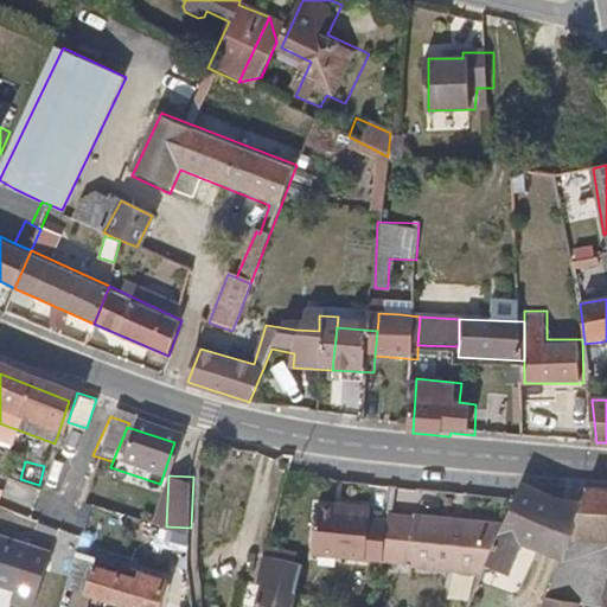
[(561,498),(524,483),(516,497),(504,522),(485,566),(508,574),(521,543),(541,549),(561,498)]
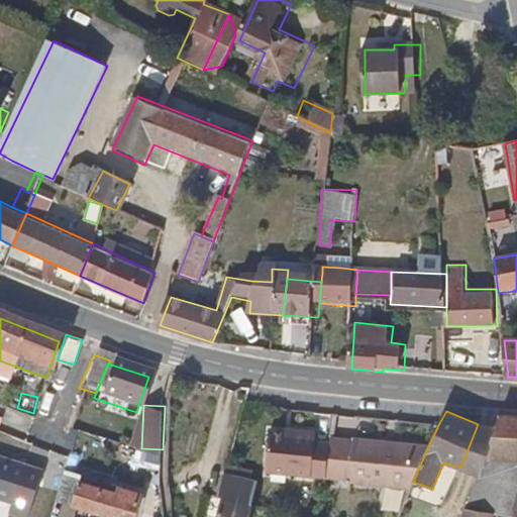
[(516,416),(501,415),(500,424),(489,454),(516,461),(516,416)]
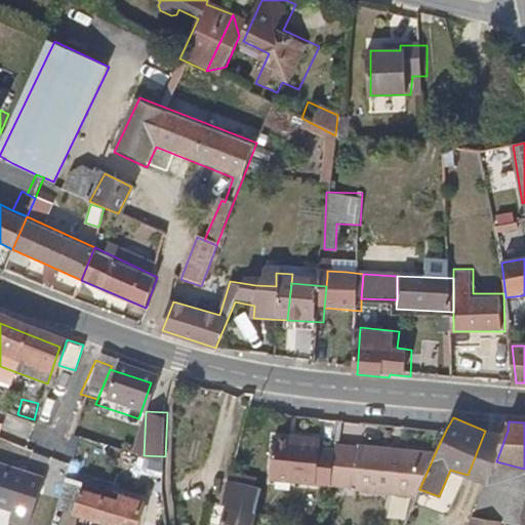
[(508,431),(485,431),(468,475),(489,483),(496,461),(508,431)]
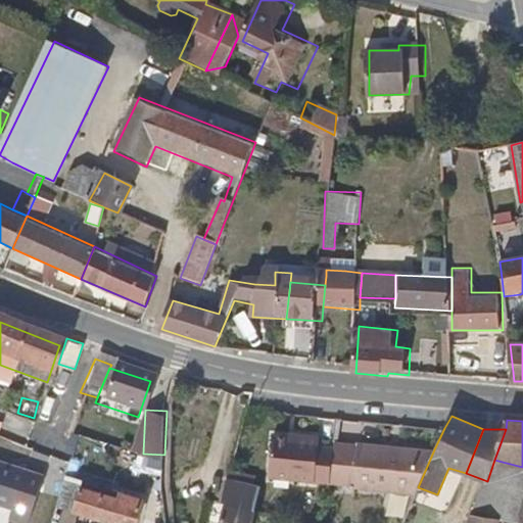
[(332,488),(337,442),(323,440),(323,434),(299,431),(299,436),(272,433),(267,481),(332,488)]
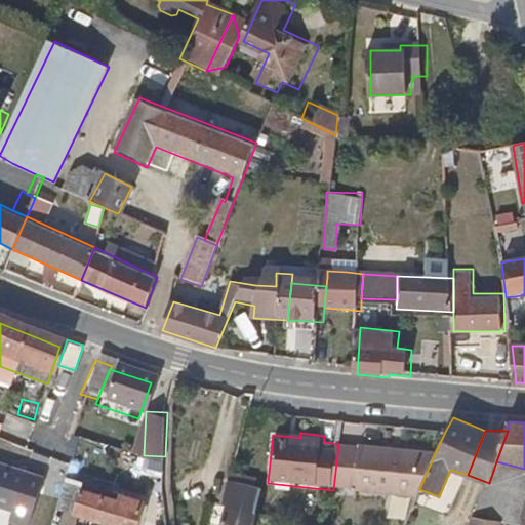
[(57,463),(64,444),(58,442),(37,435),(31,454),(57,463)]
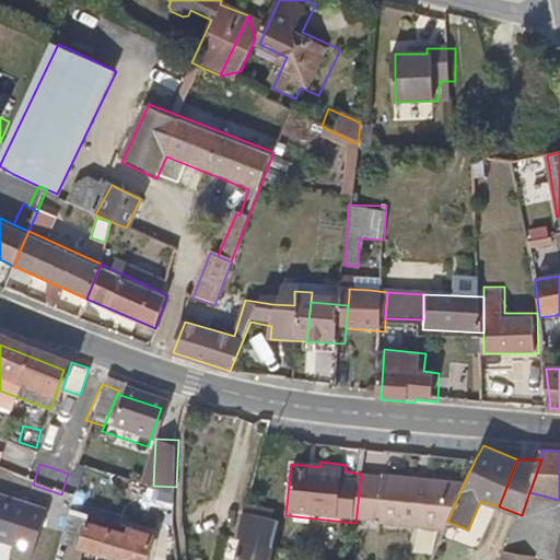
[(382,476),(361,474),(356,523),(378,523),(382,476)]
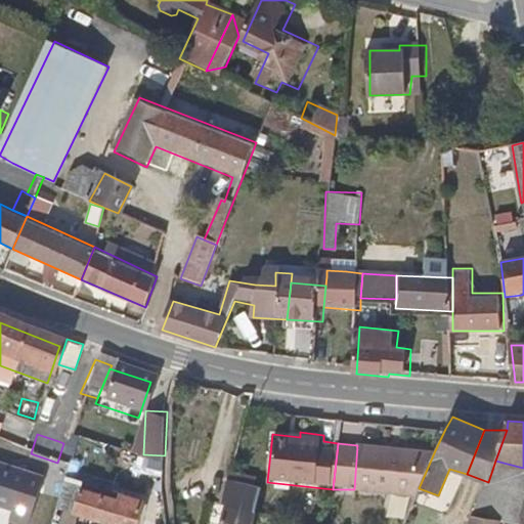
[(419,488),(435,450),(357,445),(354,489),(416,495),(419,488)]
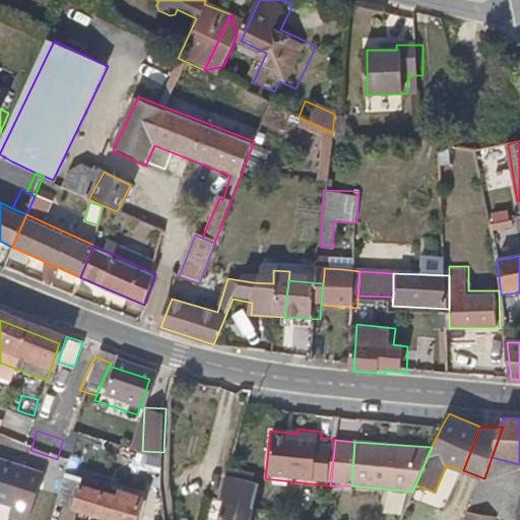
[(51,486),(57,459),(30,450),(20,476),(51,486)]
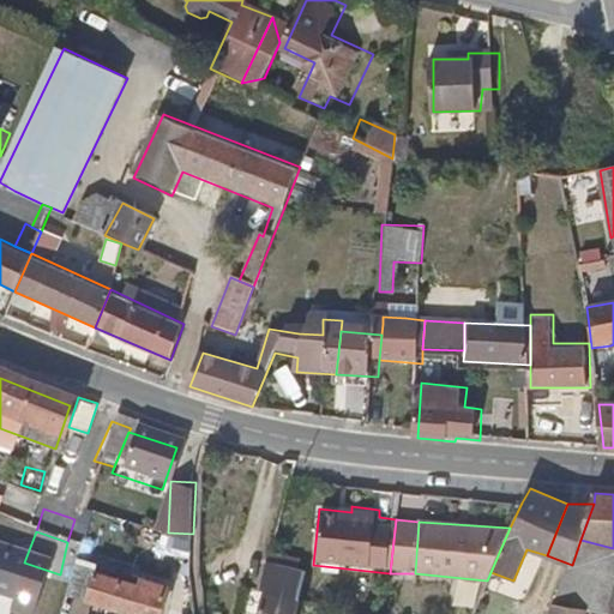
[(613,548),(581,540),(572,565),(558,602),(589,609),(603,612),(608,602),(613,602),(613,548)]
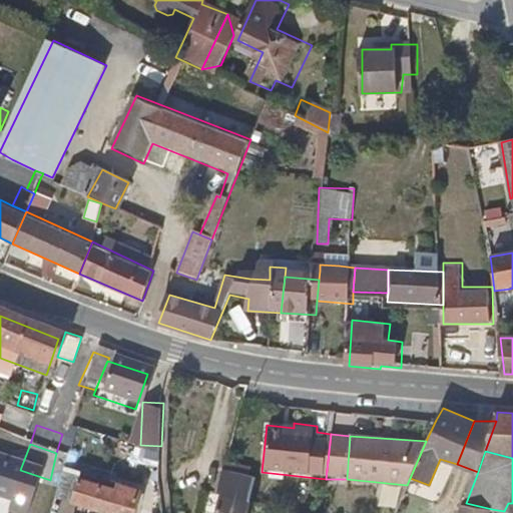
[(228,468),(222,492),(251,498),(258,476),(228,468)]
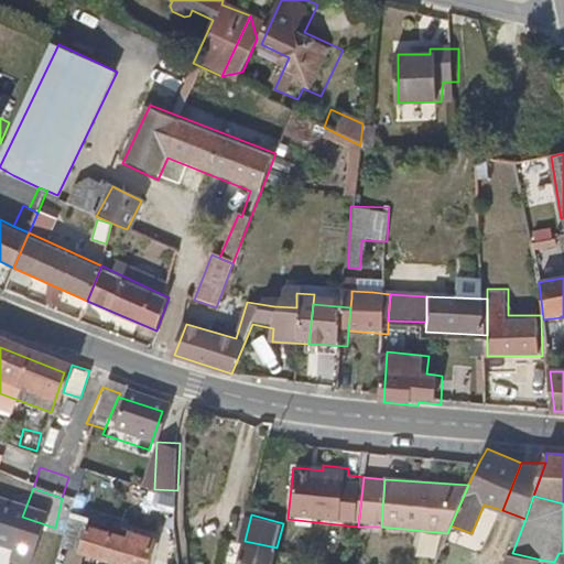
[(111,538),(79,529),(71,561),(82,563),(138,563),(142,553),(110,543),(111,538)]
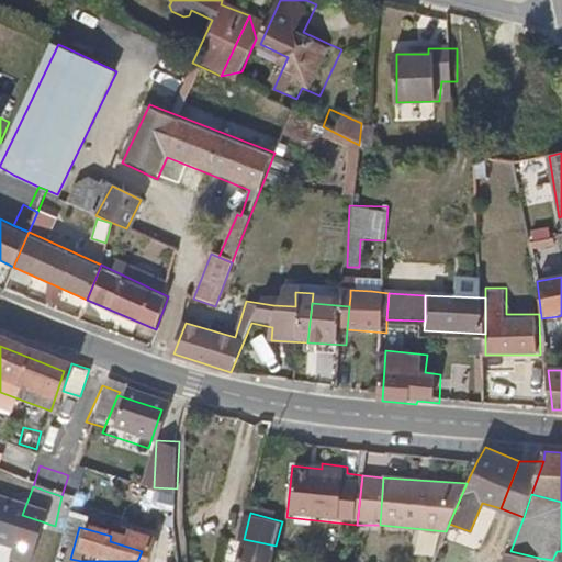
[(413,552),(437,554),(439,535),(415,532),(413,552)]
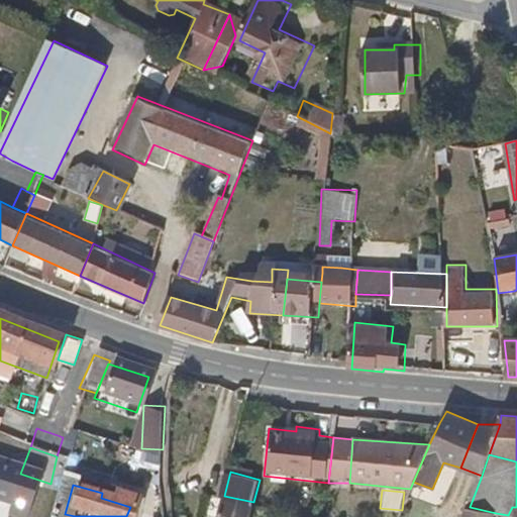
[(208,516),(249,516),(253,502),(224,496),(214,493),(208,516)]
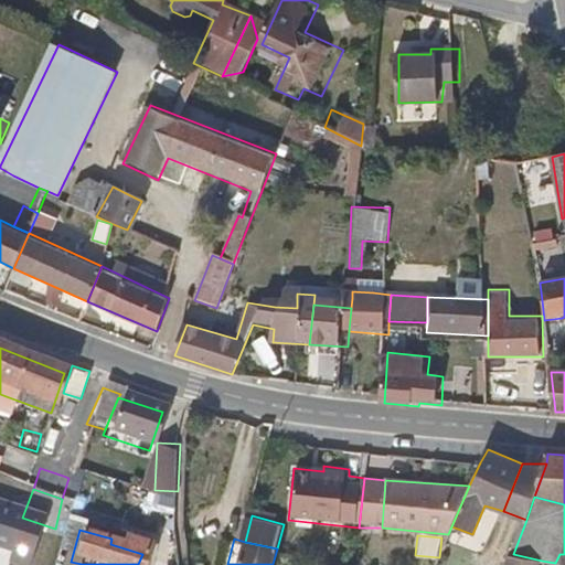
[(513,554),(509,564),(540,564),(542,561),(513,554)]
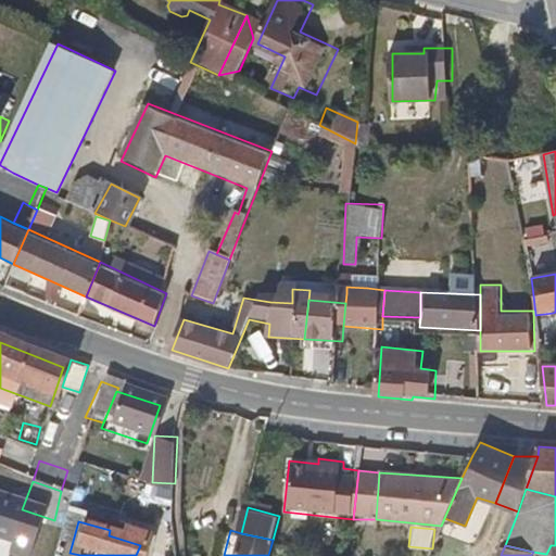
[(555,545),(551,545),(546,554),(555,555),(555,545)]
